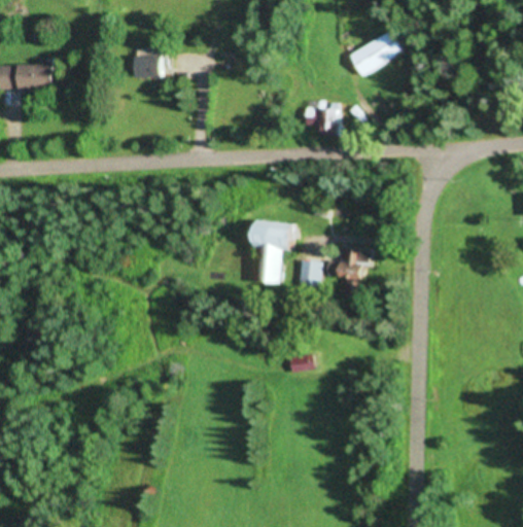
[(403,54),(391,32),(349,55),(361,76),(403,54)]
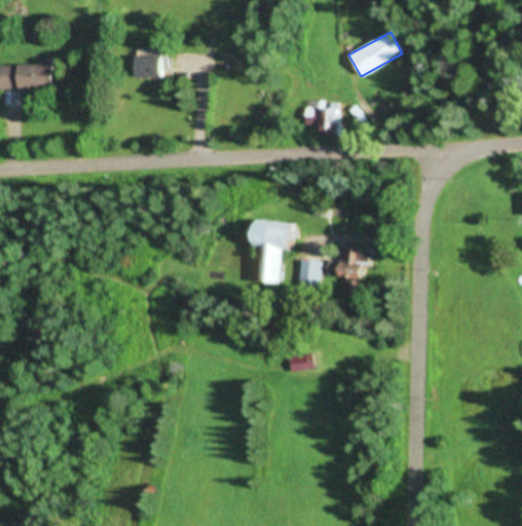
[(135,78),(163,78),(163,50),(135,50),(135,78)]
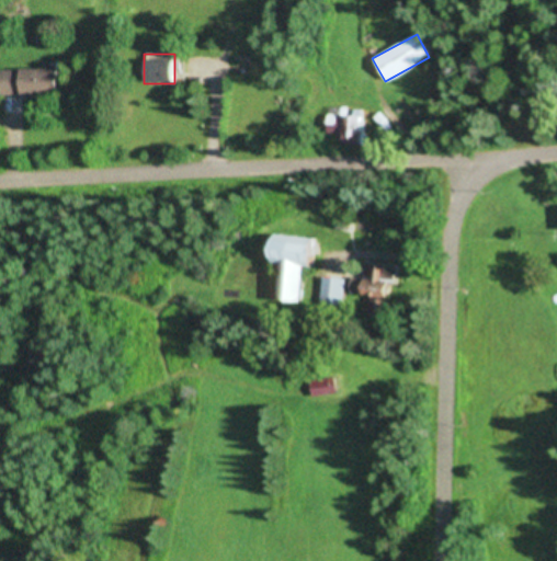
[(58,96),(58,71),(0,71),(0,96),(58,96)]
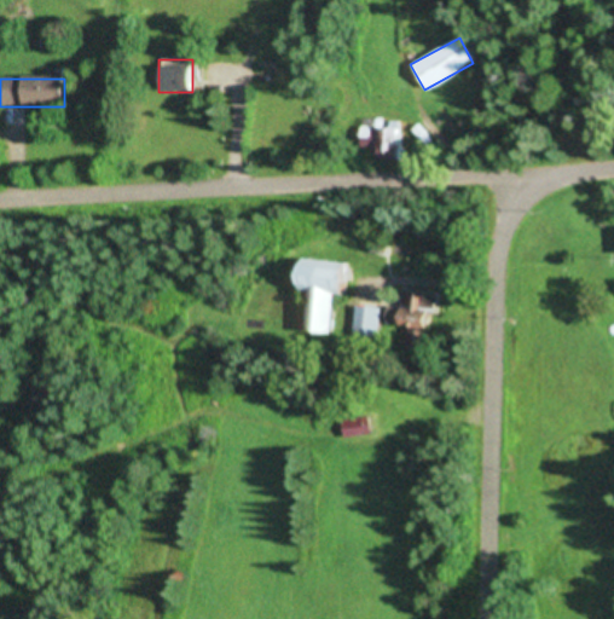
[(359,125),(357,149),(377,150),(377,161),(398,163),(400,127),(359,125)]
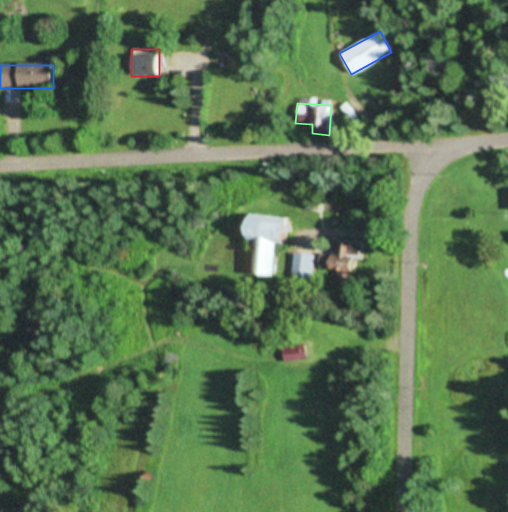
[(277,243),(290,244),(293,218),(253,214),(250,241),(255,241),(252,274),(274,275),(277,243)]
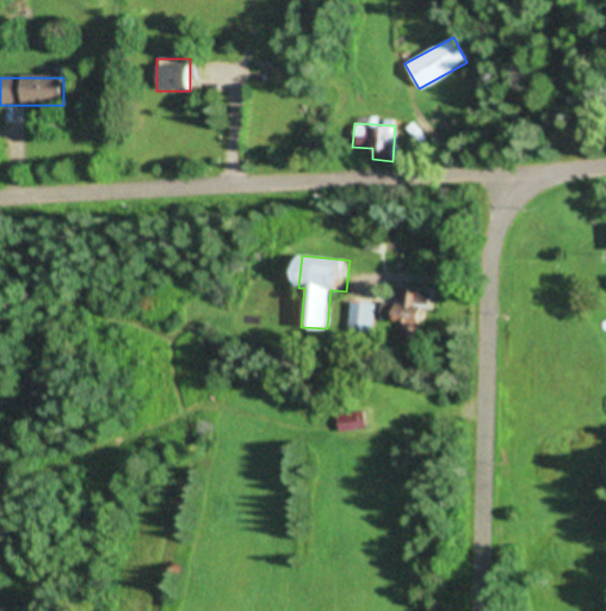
[(428,289),(395,289),(394,303),(379,303),(378,322),(400,323),(399,344),(426,345),(428,289)]
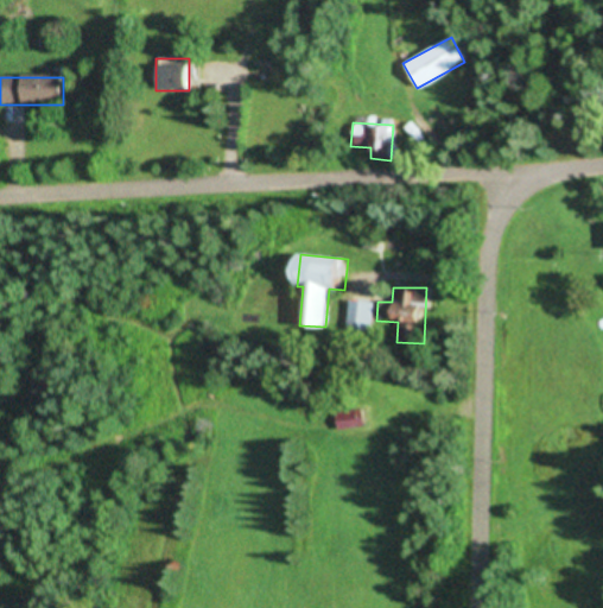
[(370,302),(347,299),(343,329),(367,331),(370,302)]
